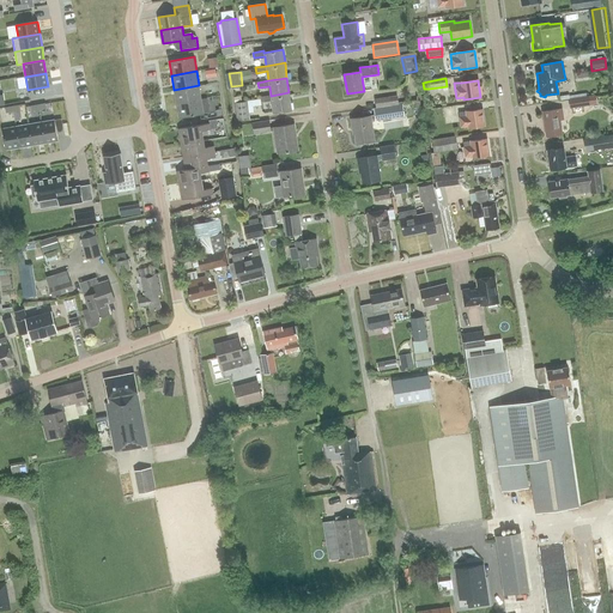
[(174,90),(176,104),(201,99),(199,85),(174,90)]
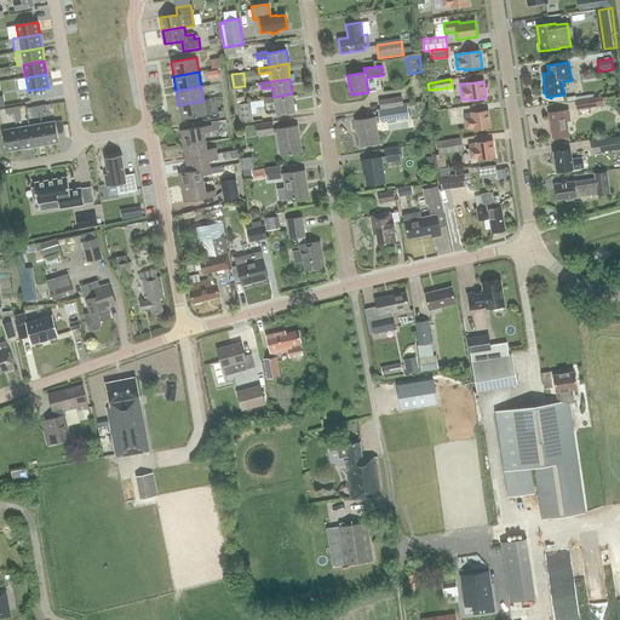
[(292,93),(274,97),(263,98),(264,104),(275,102),(276,114),(294,112),(292,93)]
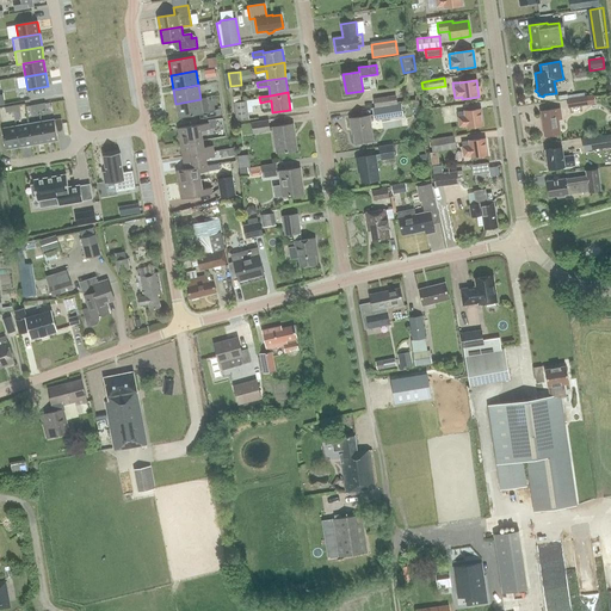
[(568,109),(594,104),(593,94),(567,99),(568,109)]
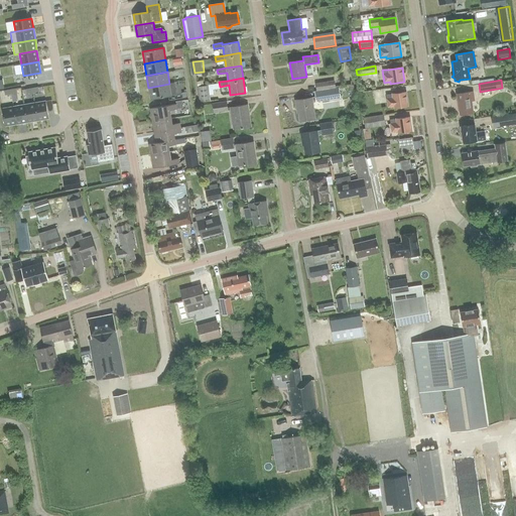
[(315,84),(316,90),(336,88),(335,81),(315,84)]
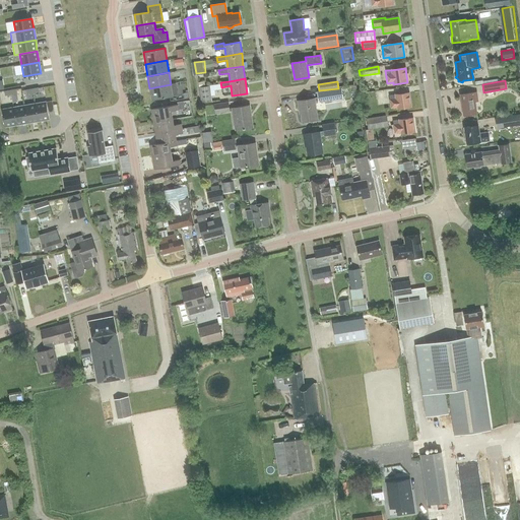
[(171,84),(149,88),(151,101),(173,96),(171,84)]
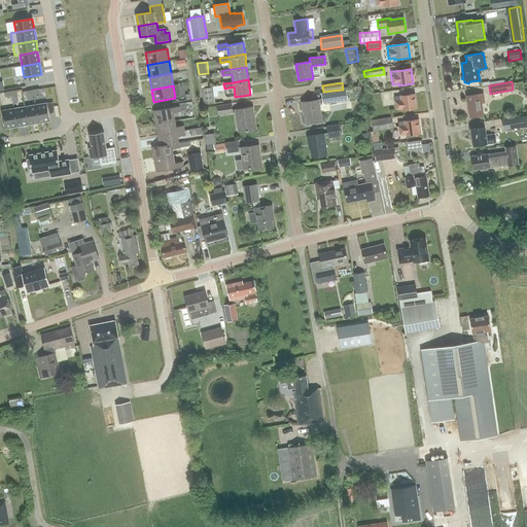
[(214,102),(212,88),(202,89),(203,104),(214,102)]
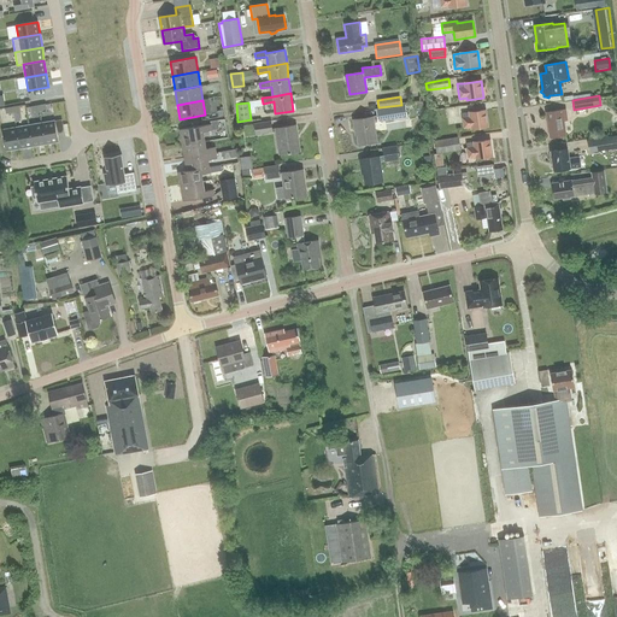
[(401,106),(401,105),(378,107),(378,110),(376,110),(377,116),(353,119),(354,130),(357,129),(359,145),(376,141),(374,123),(407,118),(405,105),(401,106)]
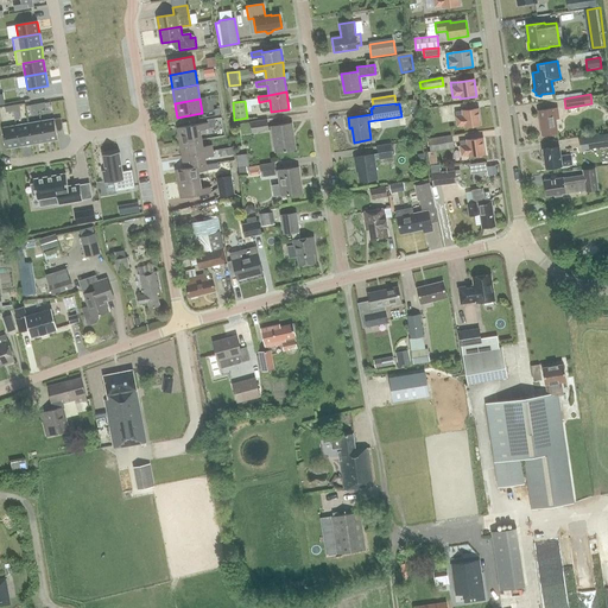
[(464,126),(464,127),(481,125),(479,108),(461,112),(461,111),(455,112),(457,127),(464,126)]
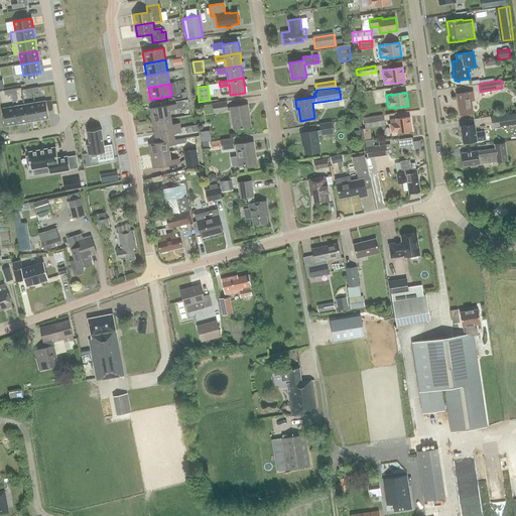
[(460,115),(473,113),(472,101),(475,101),(473,92),(457,94),(460,115)]
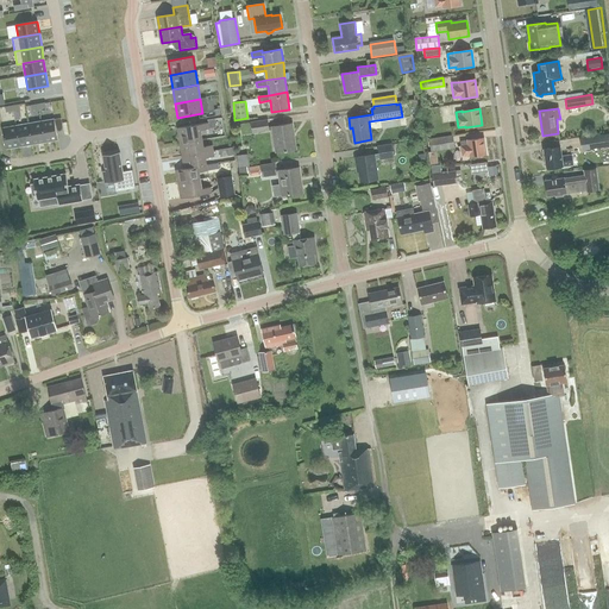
[(45,143),(57,140),(54,119),(41,121),(45,143)]
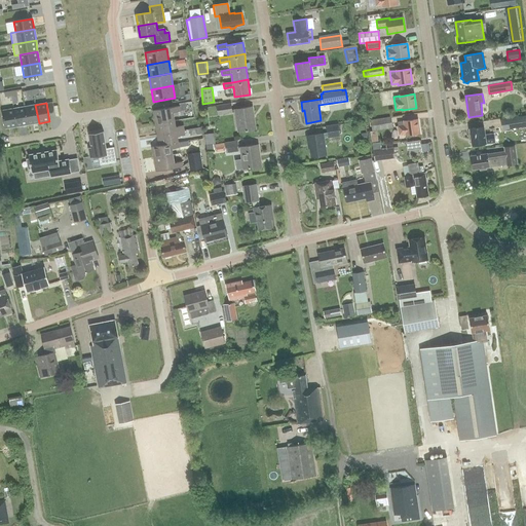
[(179,104),(180,106),(153,110),(155,124),(175,121),(174,113),(187,110),(186,103),(179,104)]
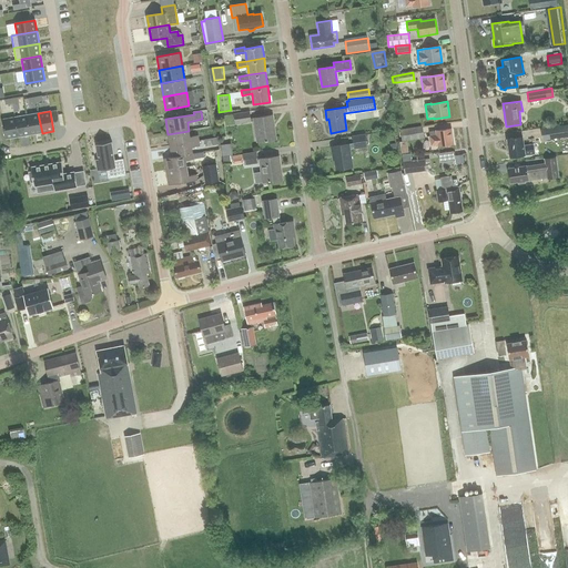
[(272,115),(250,119),(250,112),(234,114),(235,124),(254,121),(256,142),(275,140),(273,125),(274,125),(272,115)]
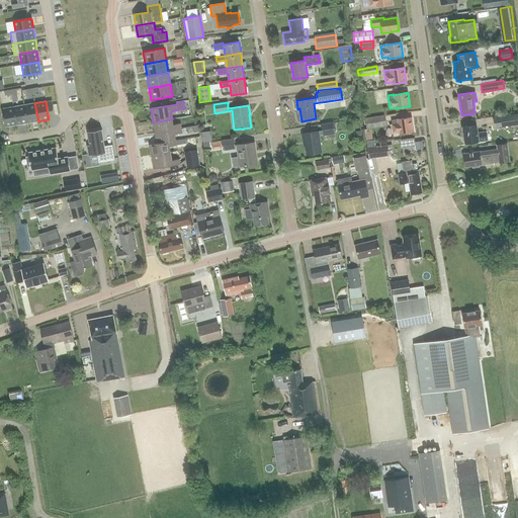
[(34,103),(24,105),(27,123),(38,121),(34,103)]
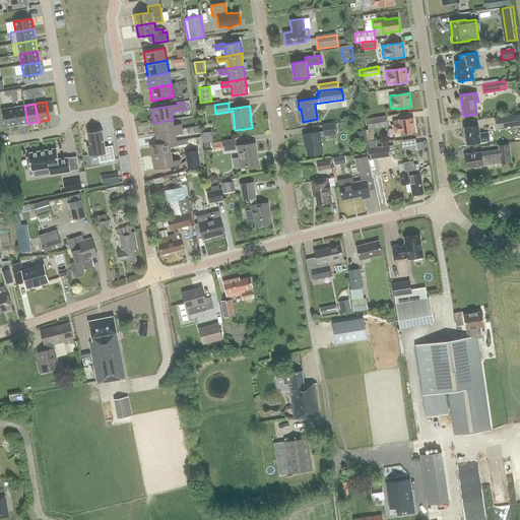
[(13,108),(16,125),(27,124),(24,106),(13,108)]
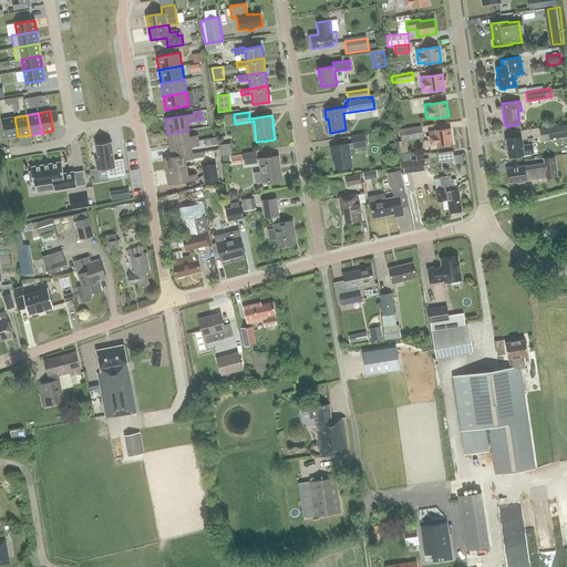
[(6,138),(18,136),(14,117),(2,120),(6,138)]
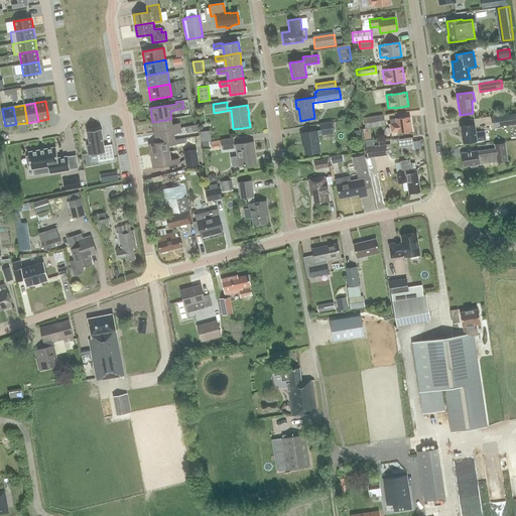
[(515,113),(491,117),(493,128),(515,124),(515,113)]
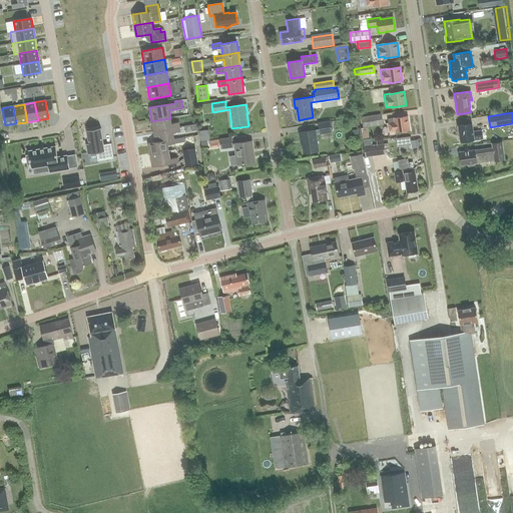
[(363,127),(383,124),(382,114),(361,117),(363,127)]
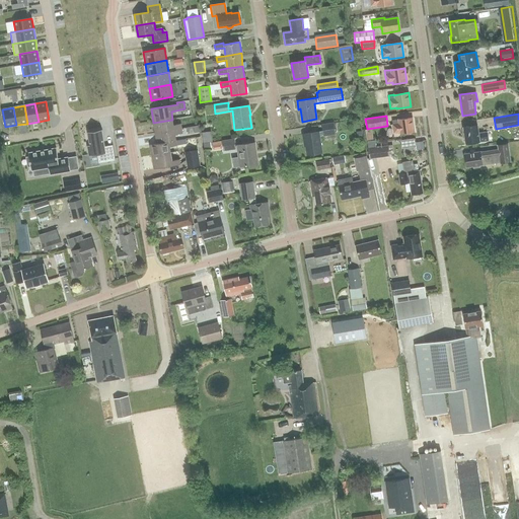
[(399,132),(400,134),(415,132),(413,118),(397,120),(392,121),(393,133),(399,132)]
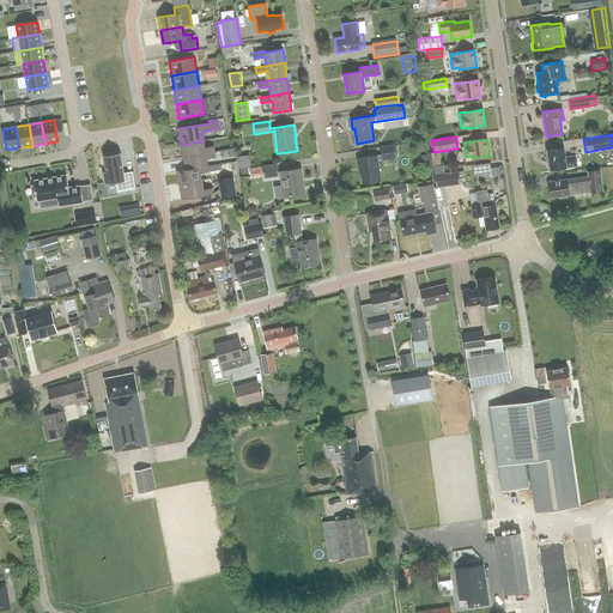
[(204,141),(181,145),(183,157),(214,152),(213,146),(205,147),(204,141)]
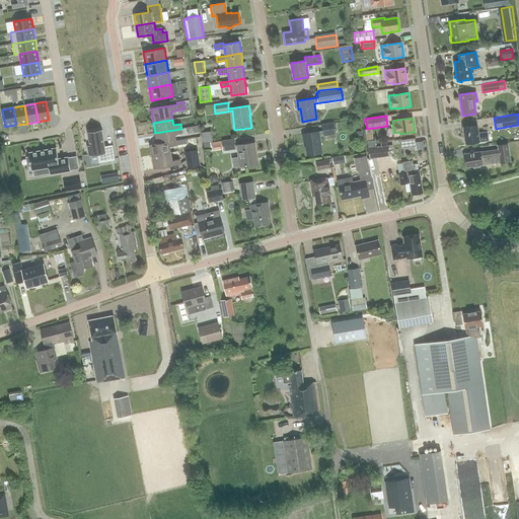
[(308,155),(321,153),(319,136),(323,136),(336,134),(334,124),(321,126),(322,132),(319,132),(302,134),(304,143),(306,142),(308,155)]
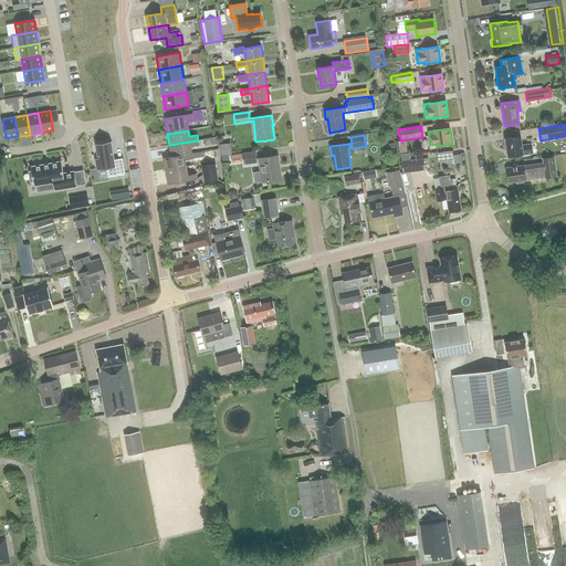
[(532,153),(533,153),(532,145),(531,145),(522,146),(521,137),(505,139),(507,157),(532,154),(532,153)]
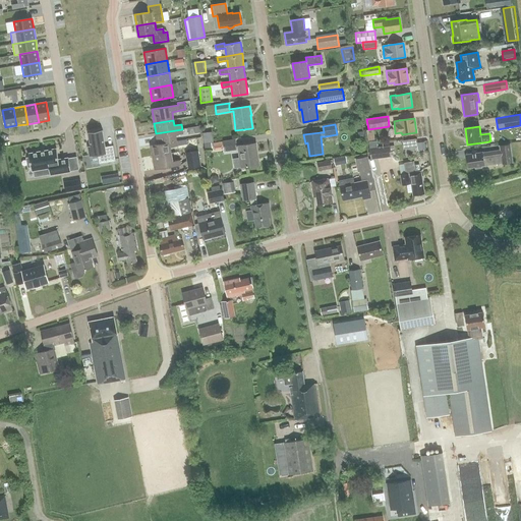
[(182,129),(156,133),(158,145),(176,141),(175,135),(183,134),(183,133),(188,132),(188,128),(182,129)]
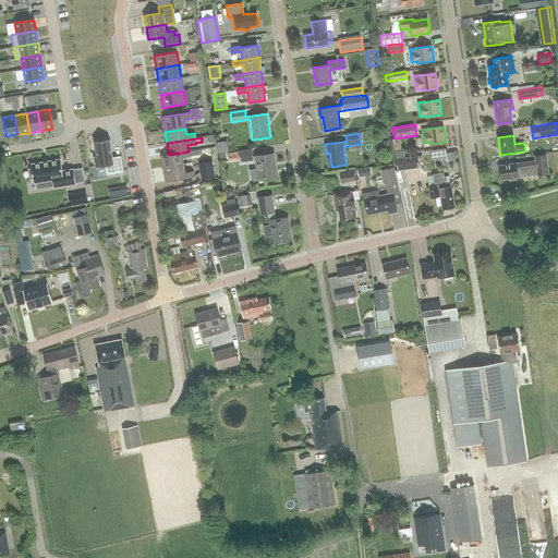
[(94,157),(95,168),(105,167),(106,176),(123,172),(121,156),(112,157),(109,140),(94,142),(96,156),(94,157)]
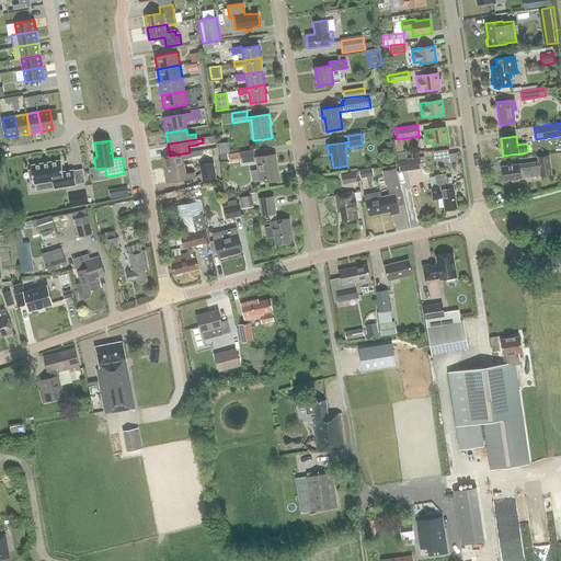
[(218,144),(219,155),(230,153),(228,141),(218,144)]
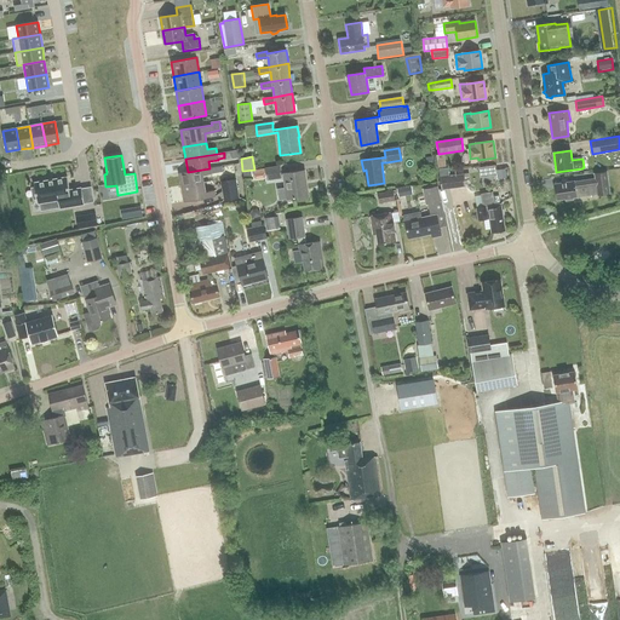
[(498,164),(481,166),(482,176),(499,173),(498,164)]
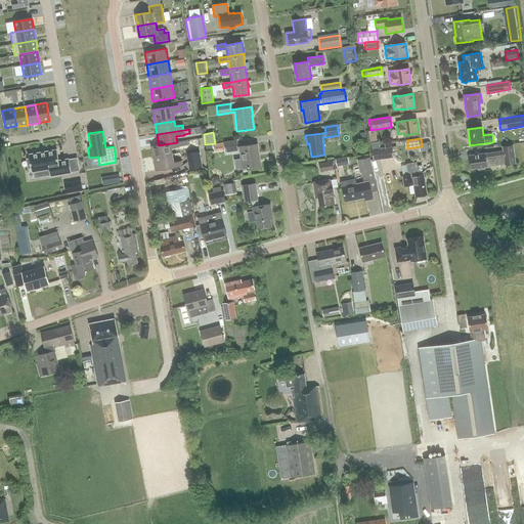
[(187,145),(186,140),(177,142),(159,145),(150,146),(153,157),(172,154),(171,148),(187,145)]
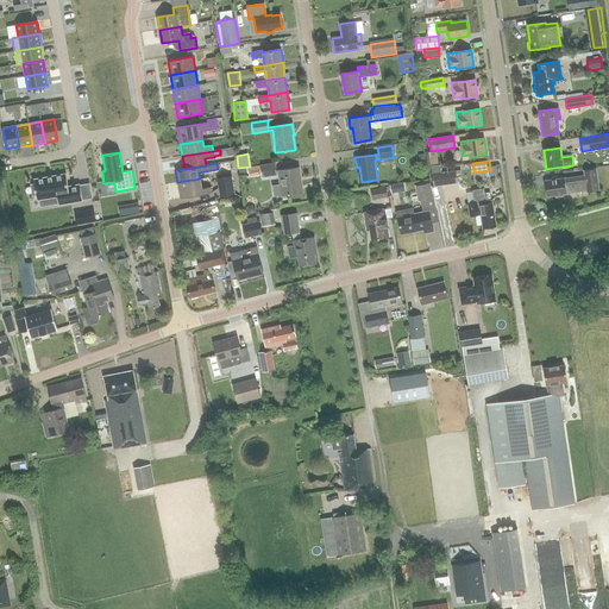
[(275,163),(261,165),(262,177),(277,175),(275,163)]
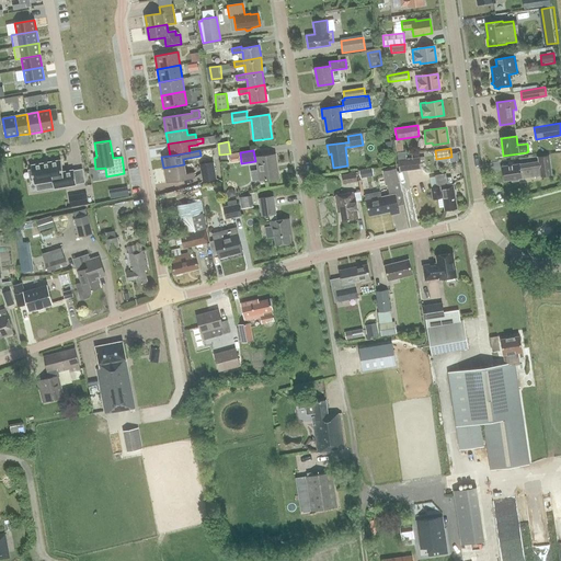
[(252,181),(260,180),(278,178),(275,155),(256,158),(258,170),(251,171),(252,181)]
